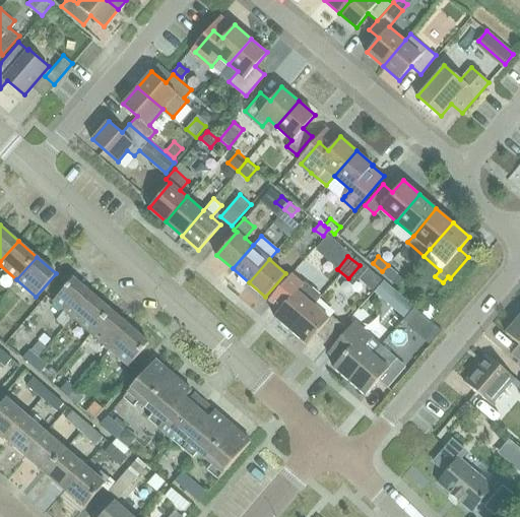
[(388,265),(382,271),(392,279),(398,273),(388,265)]
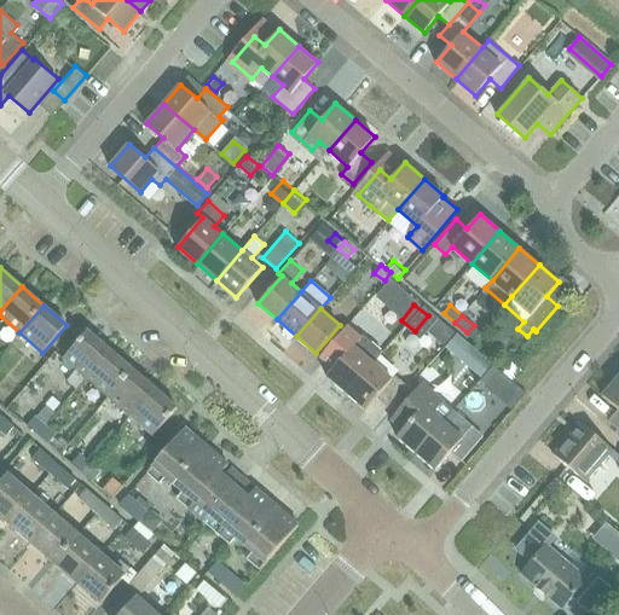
[(443,342),(453,330),(439,318),(428,330),(443,342)]
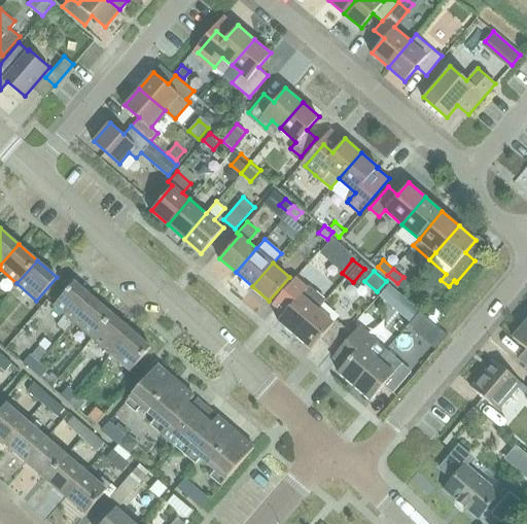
[(278,319),(294,334),(317,308),(317,307),(325,298),(309,284),(308,285),(296,275),(273,303),(284,312),(278,319)]
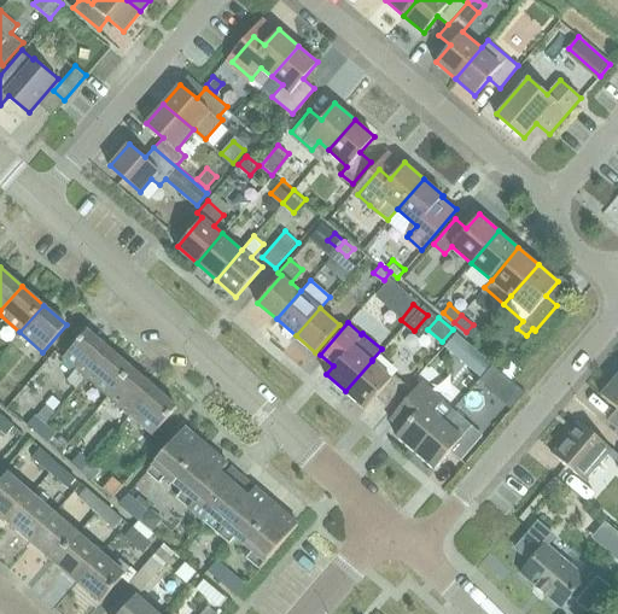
[(63,356),(86,375),(110,348),(87,328),(63,356)]
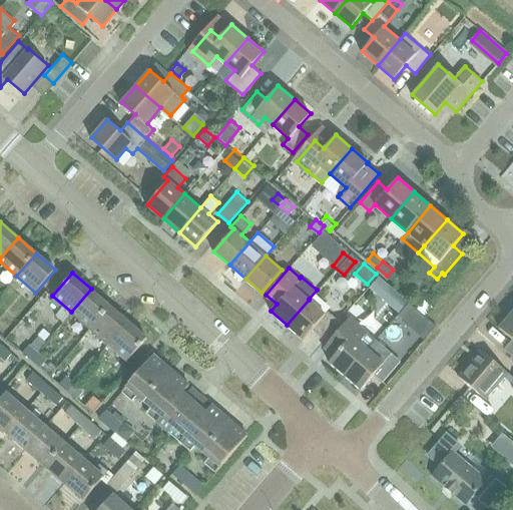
[(390,284),(380,275),(379,274),(368,287),(380,296),(390,284)]
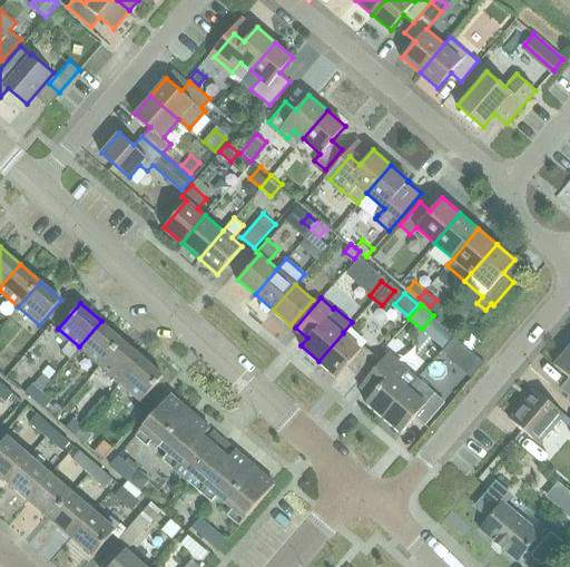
[(485,314),(478,323),(485,330),(493,321),(485,314)]
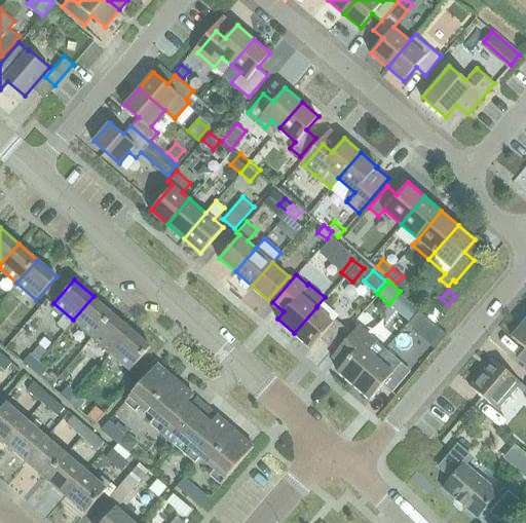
[(94,296),(73,320),(92,336),(112,312),(94,296)]
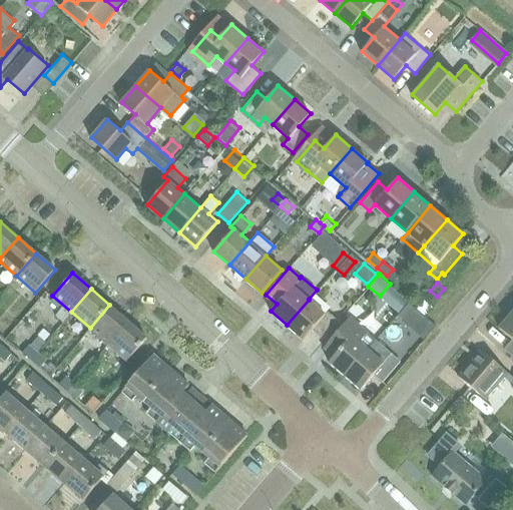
[(426,315),(433,306),(422,297),(415,306),(426,315)]
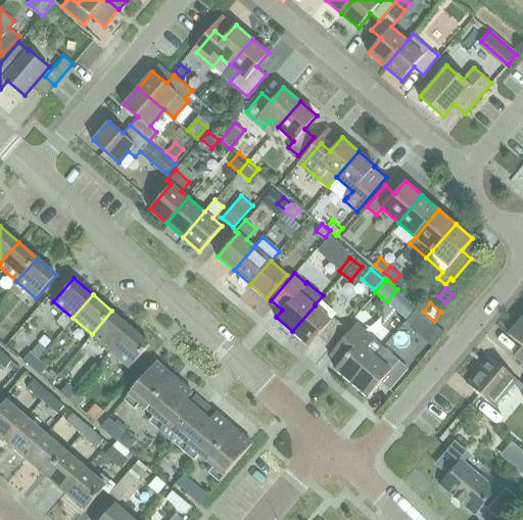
[(315,305),(292,331),(308,345),(319,335),(327,342),(343,324),(334,316),(331,319),(315,305)]
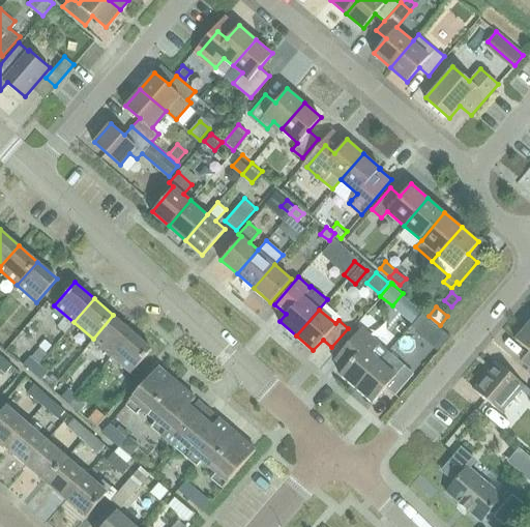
[(93,339),(112,355),(133,330),(113,315),(93,339)]
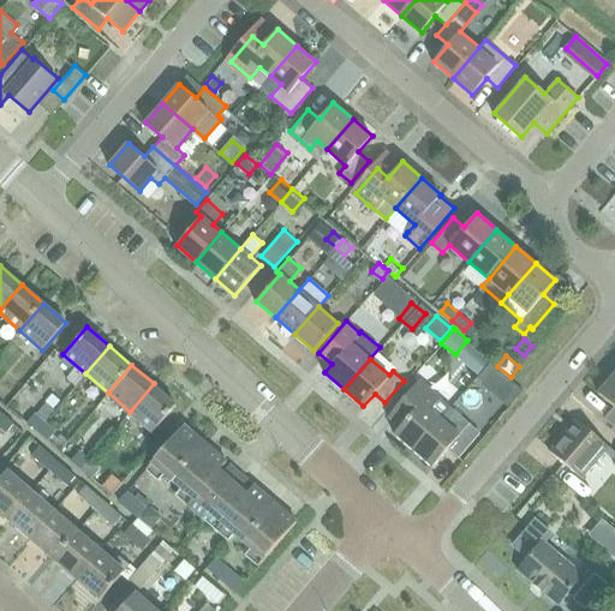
[(614,372),(598,391),(614,405),(604,415),(614,424),(614,372)]
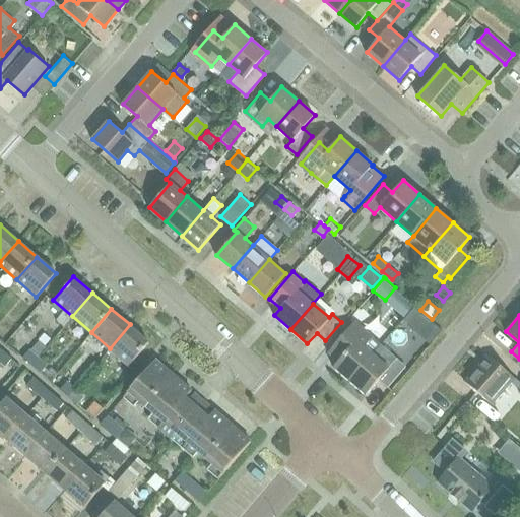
[(336,342),(328,351),(338,361),(333,366),(349,380),(373,353),(381,343),(354,321),(336,342)]
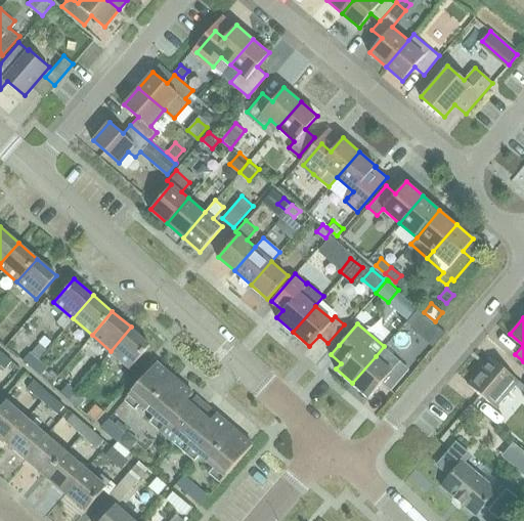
[(131,327),(111,351),(130,367),(150,344),(131,327)]
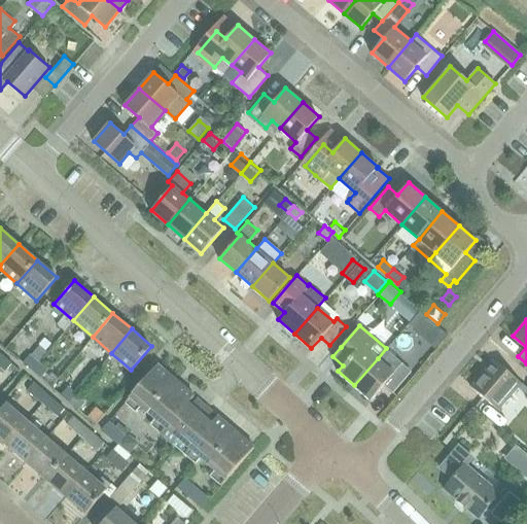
[(39,345),(31,354),(38,359),(45,350),(39,345)]
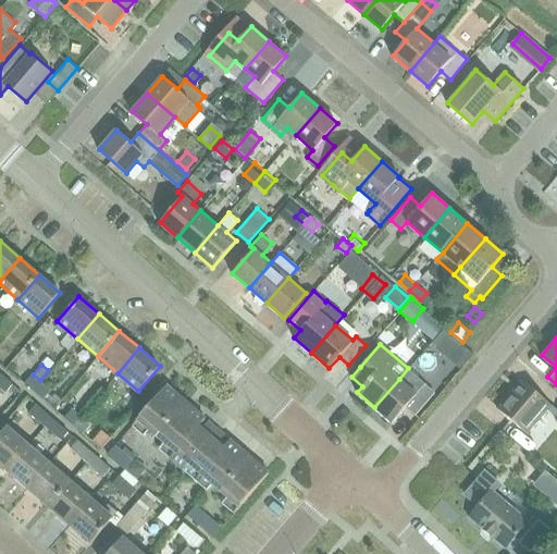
[(0,372),(0,385),(5,391),(12,383),(0,372)]
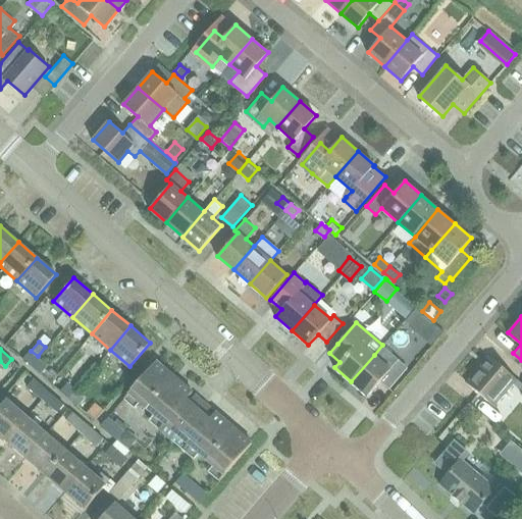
[(23,357),(33,365),(39,357),(38,356),(31,351),(30,350),(23,357)]
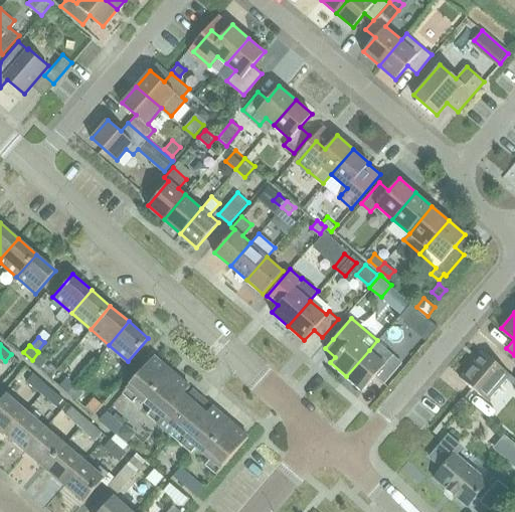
[(369,350),(346,376),(362,390),(375,375),(384,382),(402,361),(385,347),(377,356),(369,350)]
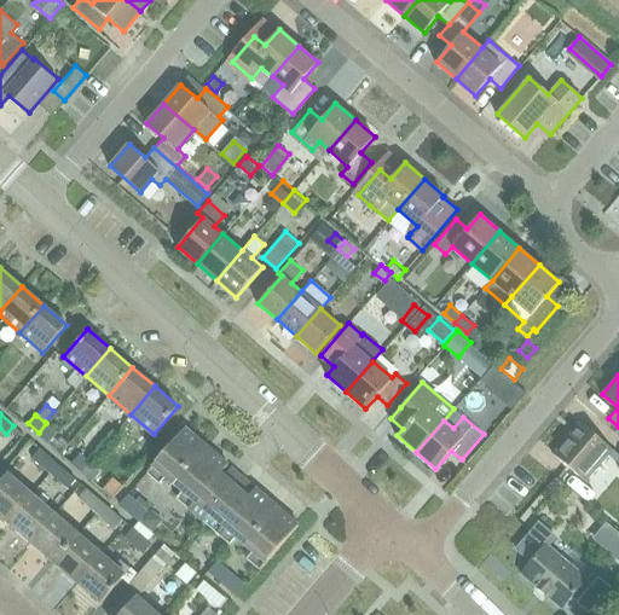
[(613,448),(580,421),(553,452),(586,480),(613,448)]
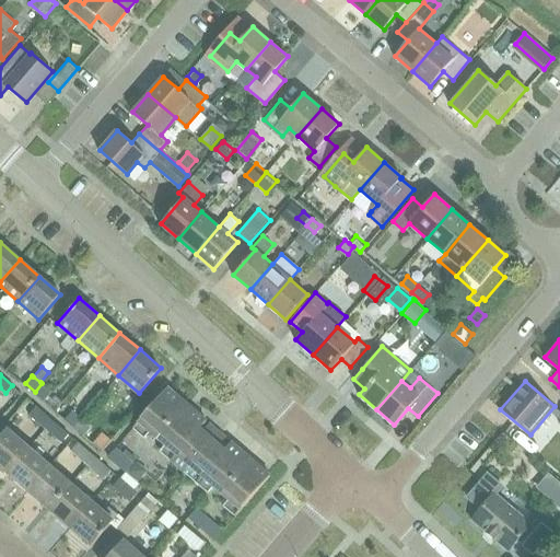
[(51,392),(42,383),(35,392),(45,399),(51,392)]
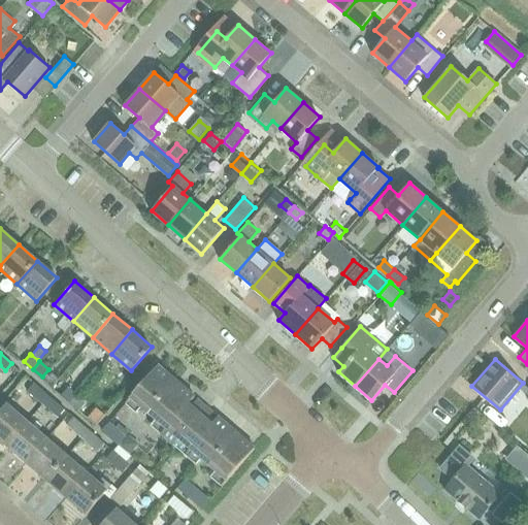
[(197,397),(183,385),(178,381),(158,363),(125,402),(136,412),(141,405),(150,414),(155,418),(166,427),(161,432),(164,435),(173,444),(183,452),(186,454),(191,449),(202,458),(207,462),(216,469),(210,476),(222,485),(255,447),(235,429),(230,425),(216,414),(206,405),(197,397)]
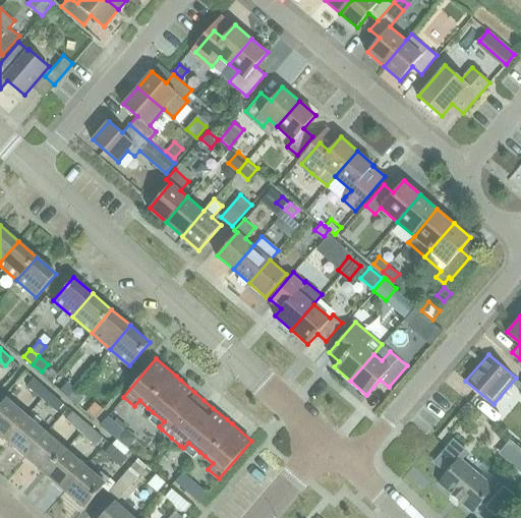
[(81,362),(68,379),(76,386),(91,369),(81,362)]
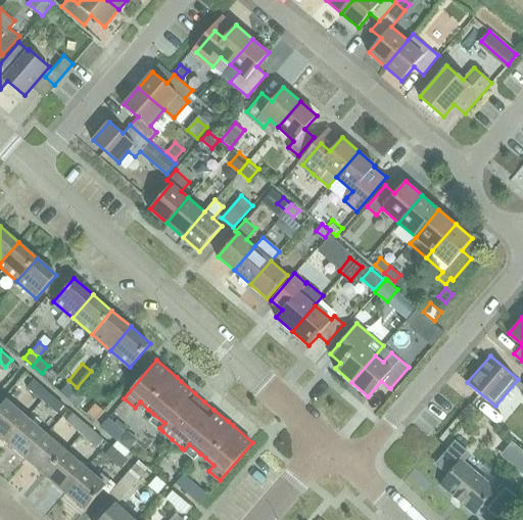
[(28,385),(43,398),(49,391),(34,378),(28,385)]
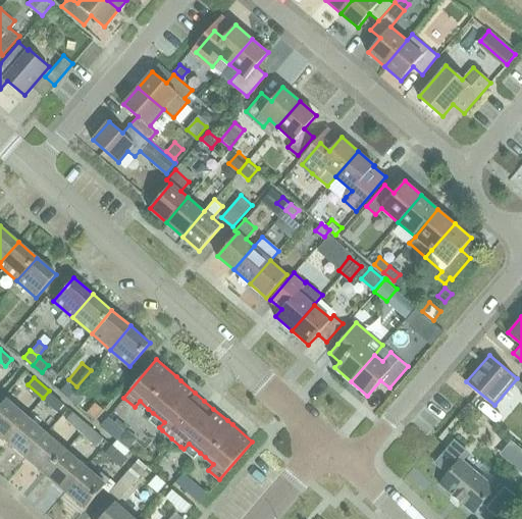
[(60,388),(69,397),(75,388),(67,381),(60,388)]
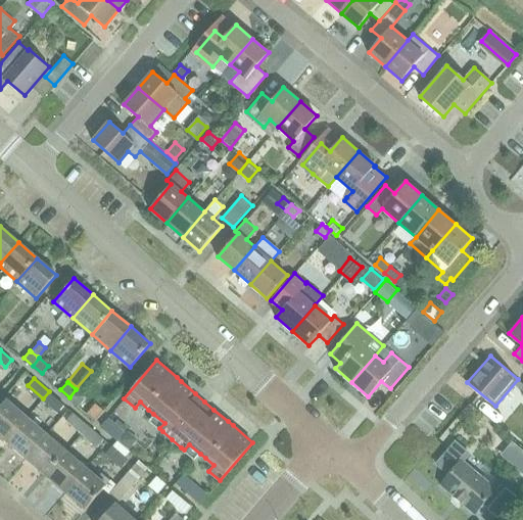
[(85,397),(76,389),(69,397),(79,405),(85,397)]
